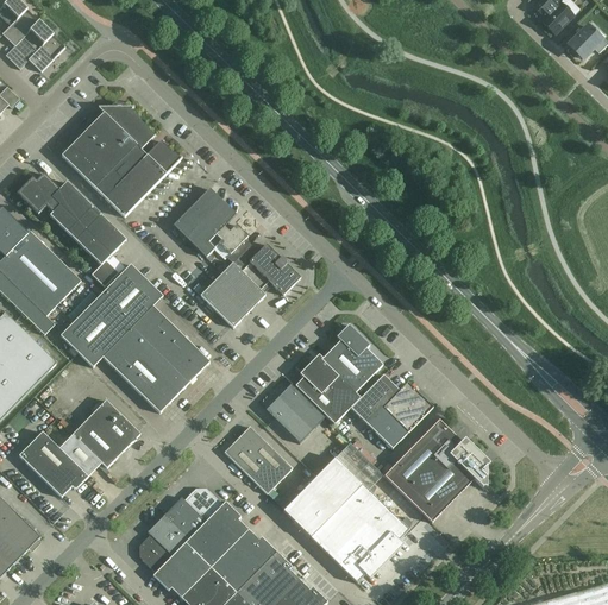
[(22,37),(38,20),(17,0),(6,0),(0,6),(0,16),(8,24),(1,32),(13,44),(13,45),(14,45),(22,37)]
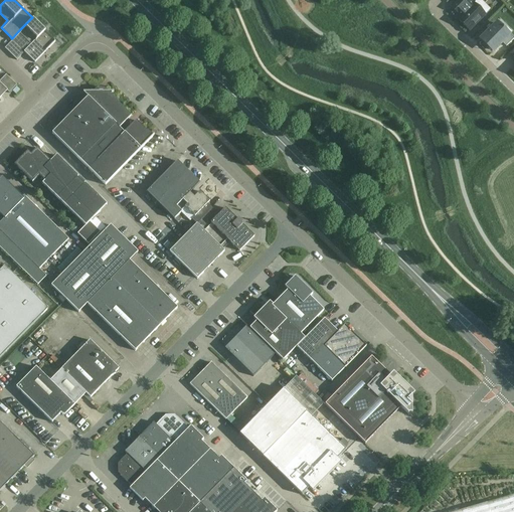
[(455,0),(451,5),(460,14),(457,17),(468,28),(483,12),(472,1),(472,2),(470,0),(455,0)]
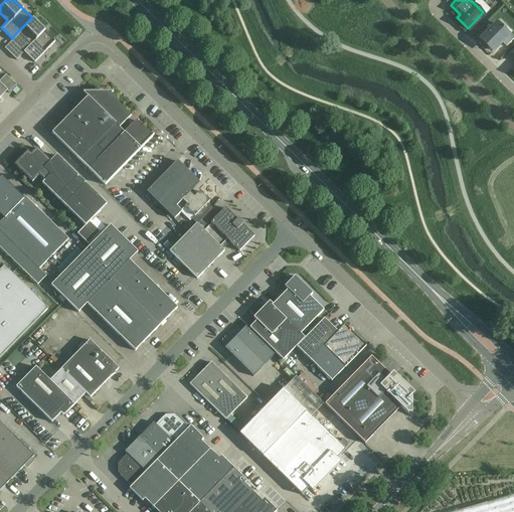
[(14,40),(14,41),(23,49),(22,49),(33,59),(54,39),(32,17),(18,31),(12,38),(14,40)]
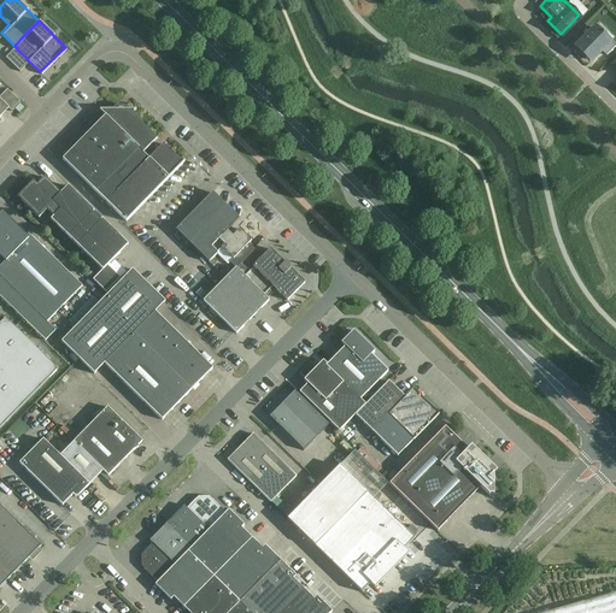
[(608,37),(602,33),(603,31),(602,31),(594,25),(576,45),(590,58),(599,47),(605,52),(615,42),(609,36),(608,37)]
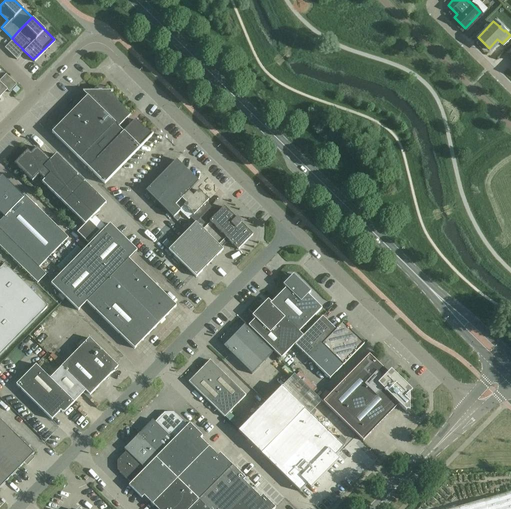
[(14,40),(12,38),(11,38),(11,37),(3,45),(4,46),(4,45),(7,48),(14,41),(14,40)]
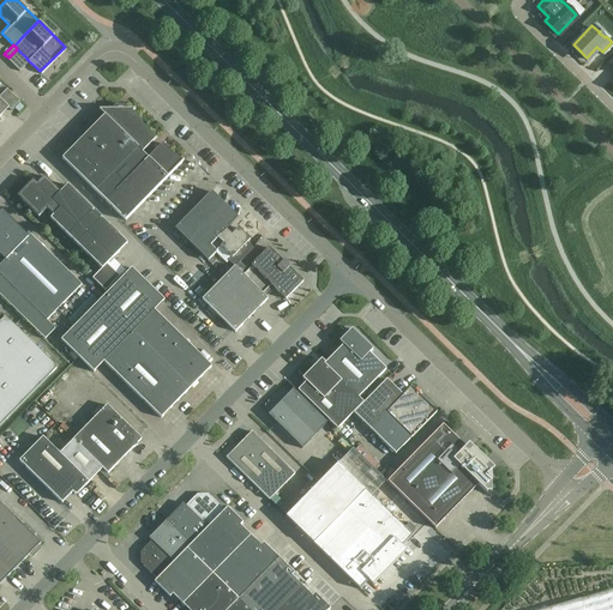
[(0,112),(7,104),(1,98),(10,90),(6,86),(0,91),(0,112)]
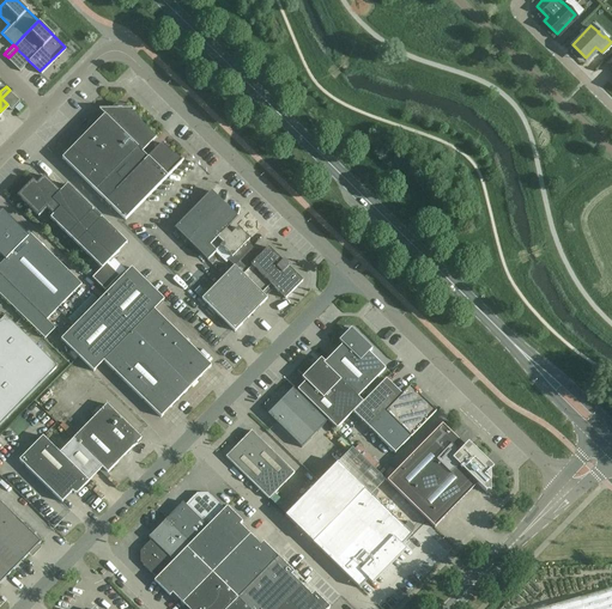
[(180,158),(174,152),(173,153),(161,140),(146,154),(140,150),(155,134),(138,119),(139,117),(126,105),(125,104),(123,103),(122,103),(121,103),(120,102),(119,102),(117,102),(116,102),(114,103),(113,103),(111,104),(110,107),(97,107),(97,108),(103,113),(60,156),(123,217),(182,158),(181,157),(180,158)]
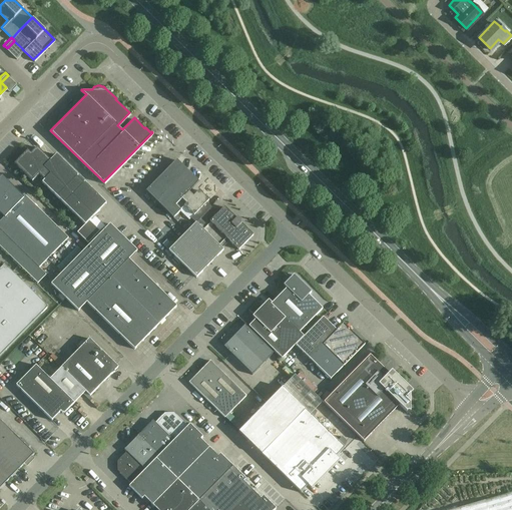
[(83,179),(82,181),(76,174),(77,173),(55,152),(49,158),(36,145),(29,151),(26,148),(13,161),(31,179),(37,172),(43,177),(41,180),(83,222),(76,230),(86,240),(98,228),(88,218),(105,201),(83,179)]
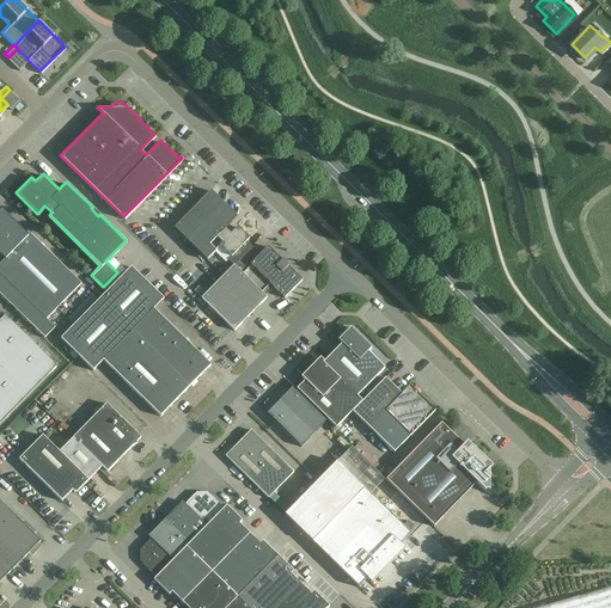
[(208,243),(213,238),(225,225),(236,214),(209,188),(173,225),(206,257),(214,249),(214,247),(208,243)]
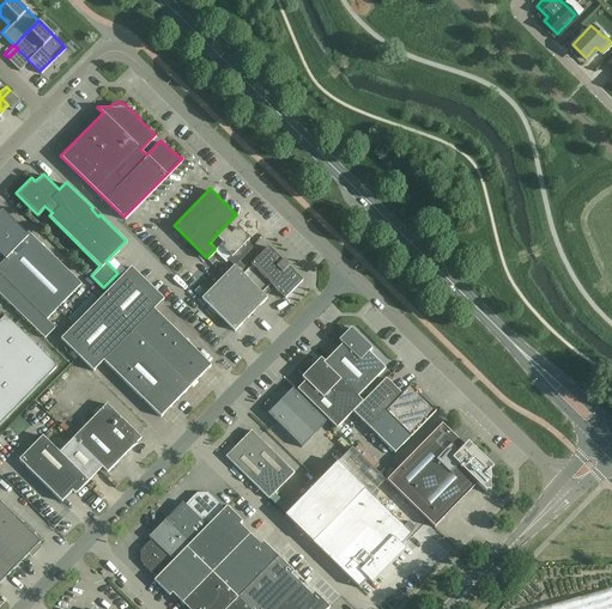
[(0,253),(4,256),(0,259),(0,293),(43,335),(54,326),(46,317),(80,281),(29,231),(26,232),(1,208),(0,208),(0,253)]
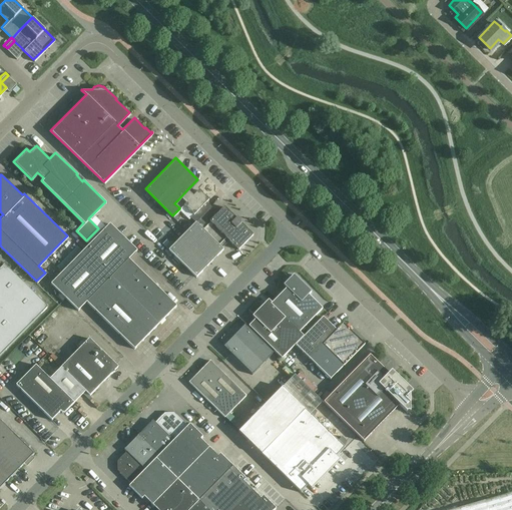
[(192,193),(188,188),(178,199),(174,203),(179,207),(183,203),(192,212),(190,215),(194,220),(209,205),(204,200),(207,197),(197,188),(192,193)]
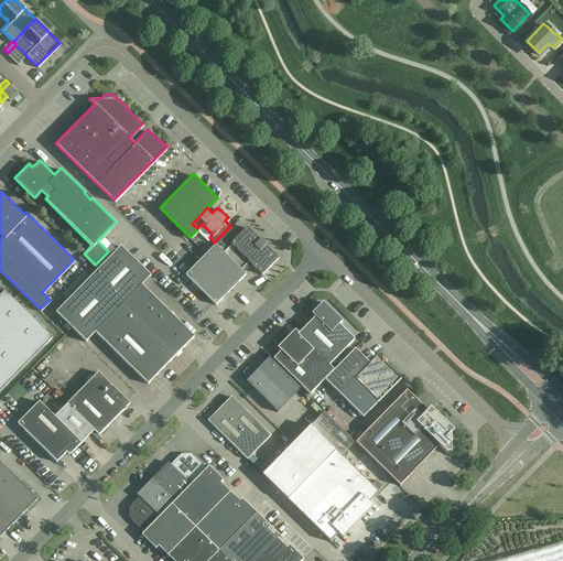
[(214,243),(242,270),(251,262),(261,272),(277,256),(246,225),(238,233),(230,225),(230,226),(214,243)]
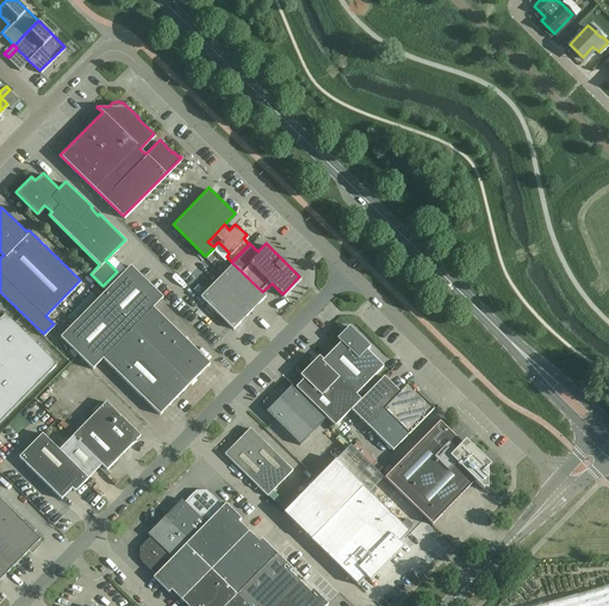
[(216,277),(248,311),(265,294),(262,292),(231,262),(216,277)]
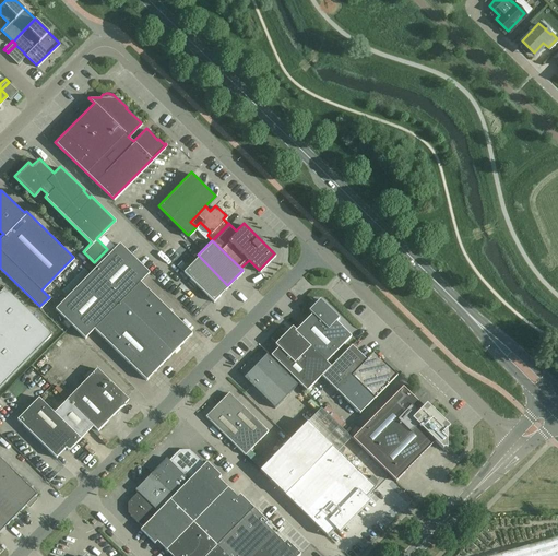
[(84,336),(93,327),(145,378),(191,331),(139,280),(149,271),(118,241),(54,307),(84,336)]
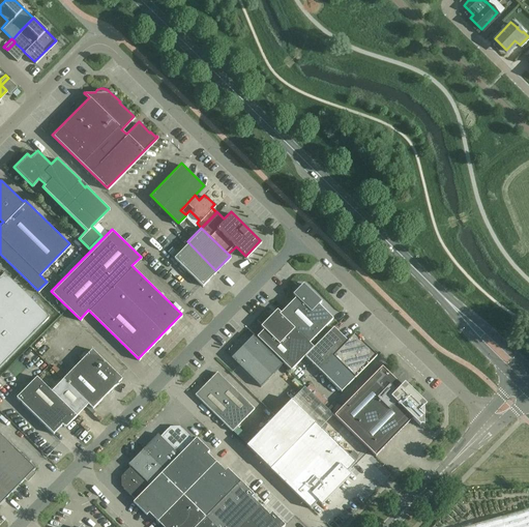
[(215,270),(187,241),(179,250),(173,256),(202,285),(215,270)]
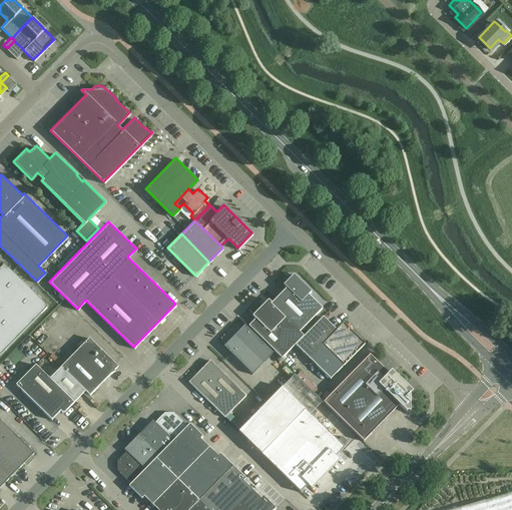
[(168,240),(164,244),(167,247),(173,241),(170,238),(168,240)]
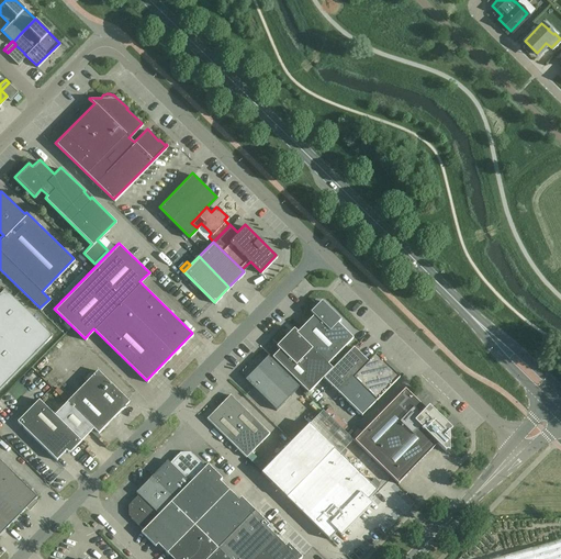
[(0,386),(51,334),(3,288),(0,291),(0,386)]
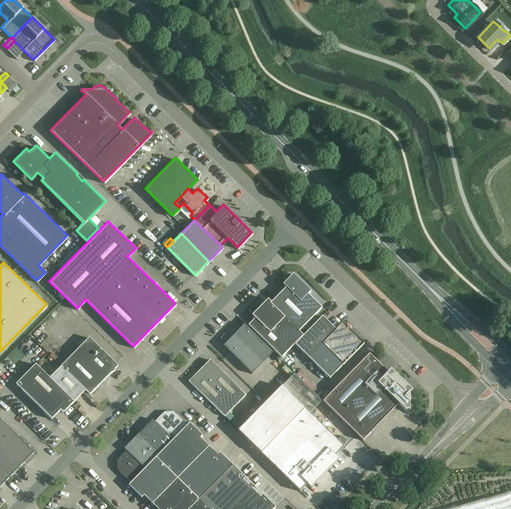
[(285,285),(270,300),(269,301),(297,329),(321,306),(307,292),(309,289),(292,272),(282,282),(285,285)]
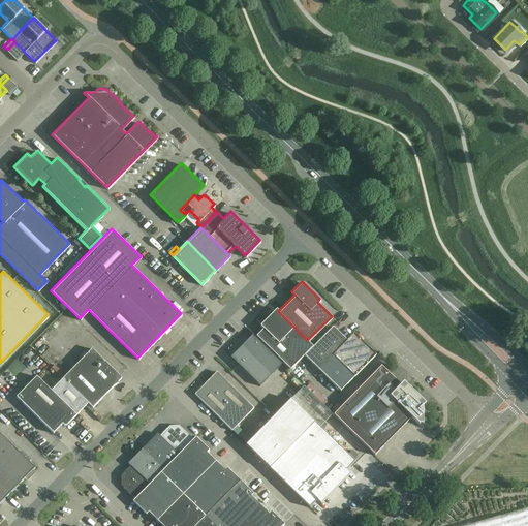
[(312,344),(307,340),(278,311),(279,310),(276,307),(259,325),(262,328),(255,335),(289,368),(312,344)]
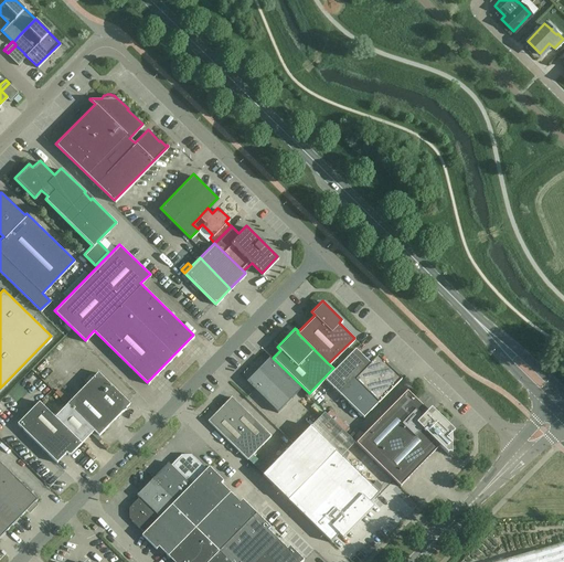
[(401,378),(376,354),(370,362),(354,347),(323,378),(362,415),(401,378)]
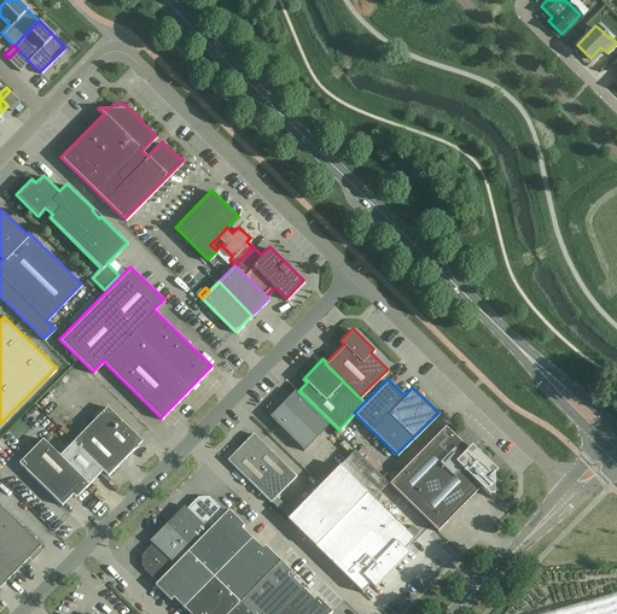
[(303,449),(329,422),(294,389),(268,415),(303,449)]
